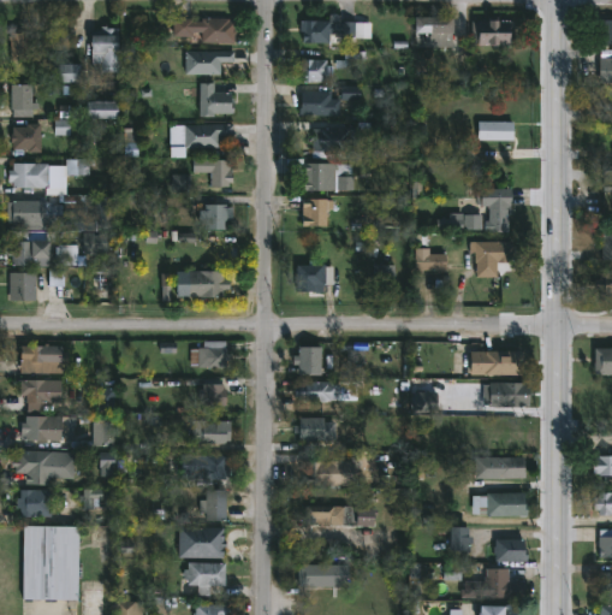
[(453,19),(453,49),(417,49),(417,35),(414,35),(414,19),(453,19)]
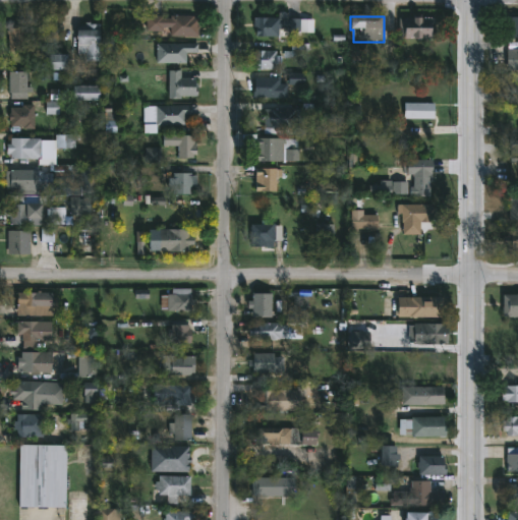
[(438,19),(437,42),(404,41),(405,16),(422,16),(422,19),(438,19)]
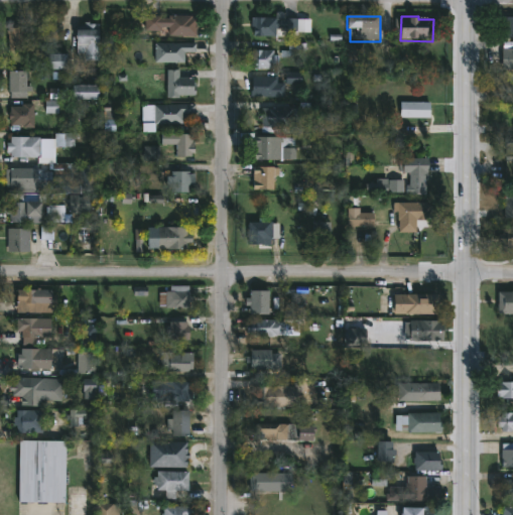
[(197,17),(197,37),(170,37),(170,29),(162,29),(162,31),(146,31),(146,17),(162,17),(162,19),(169,19),(169,17),(197,17)]
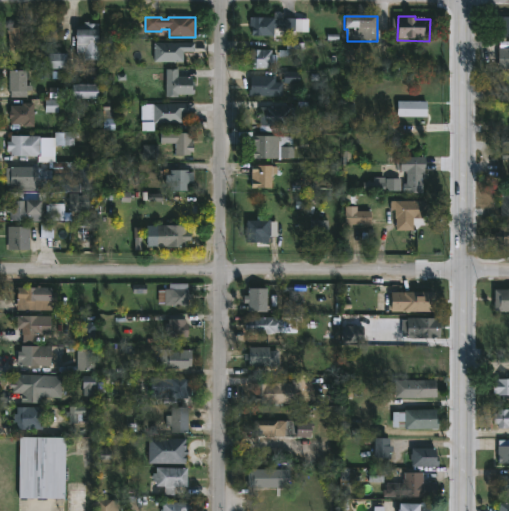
[(508,39),(500,39),(501,37),(497,37),(498,24),(501,24),(501,18),(508,18),(508,39)]
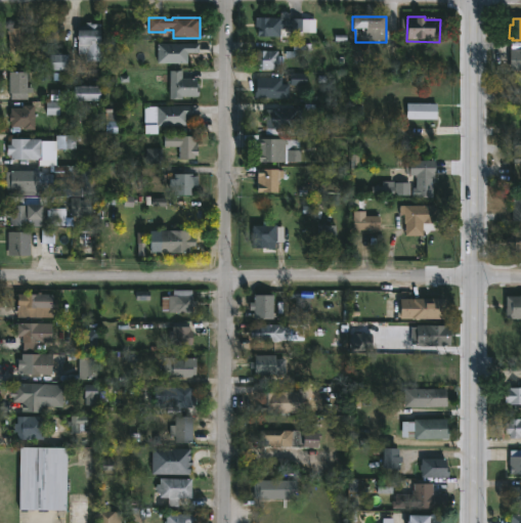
[(283,22),(291,22),(291,19),(317,20),(317,34),(292,35),(293,33),(290,33),(290,31),(284,31),(284,39),(260,38),(260,36),(257,36),(256,19),(283,19),(283,22)]
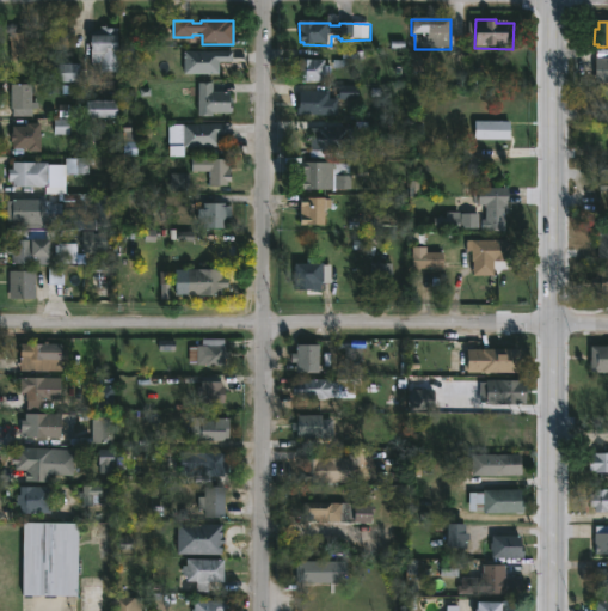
[(36,29),(36,35),(42,35),(42,62),(11,62),(11,35),(25,35),(25,29),(36,29)]
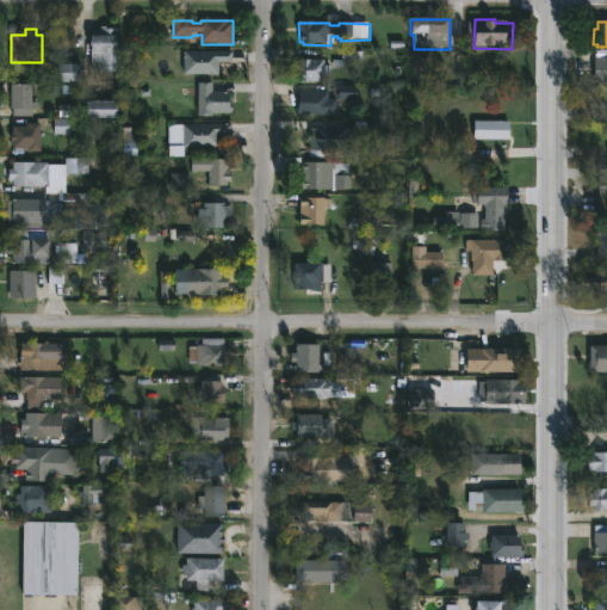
[(105,29),(105,31),(121,30),(121,74),(101,74),(101,65),(91,65),(91,54),(88,55),(88,34),(101,34),(100,29),(105,29)]
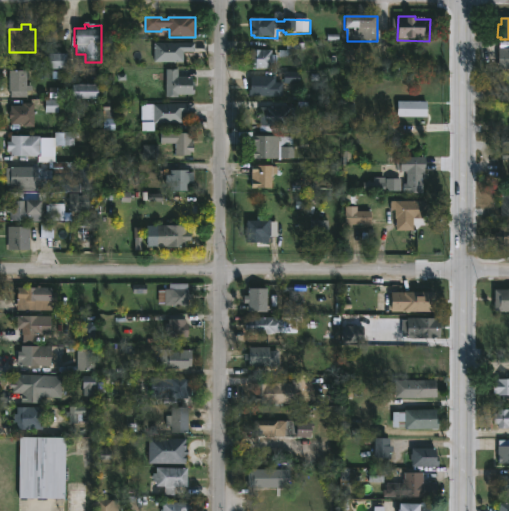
[(175,64),(155,64),(155,44),(196,44),(196,53),(185,53),(185,62),(175,62),(175,64)]
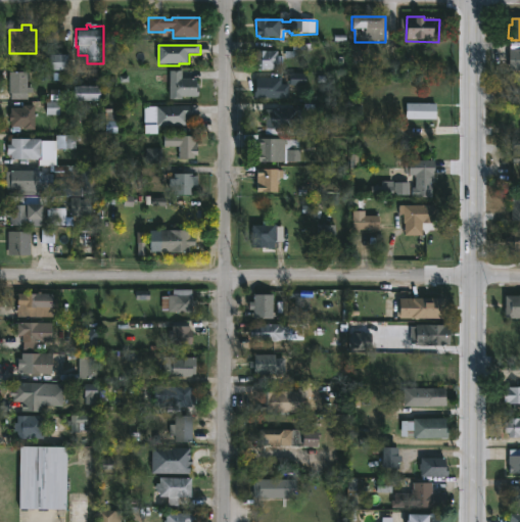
[(519,72),(510,72),(511,50),(519,50),(519,72)]
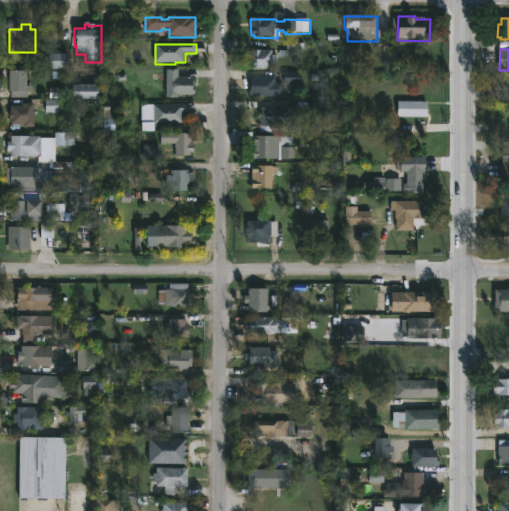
[(274,50),(274,56),(279,56),(280,63),(274,63),(274,68),(251,69),(251,51),(274,50)]
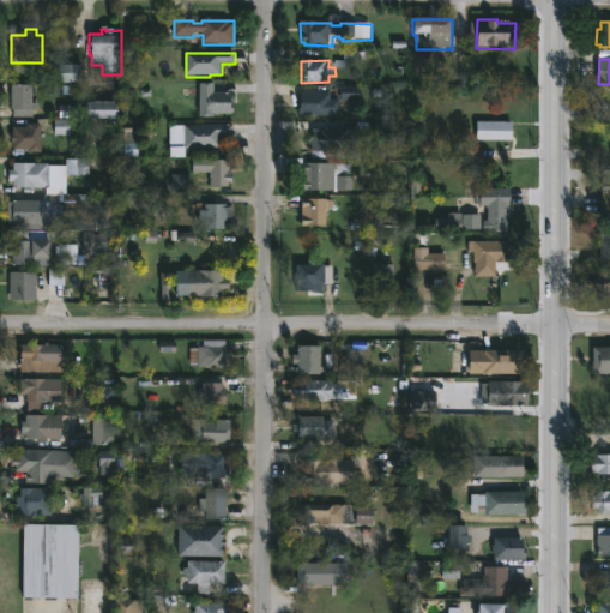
[(82,84),(52,85),(50,66),(80,66),(82,84)]
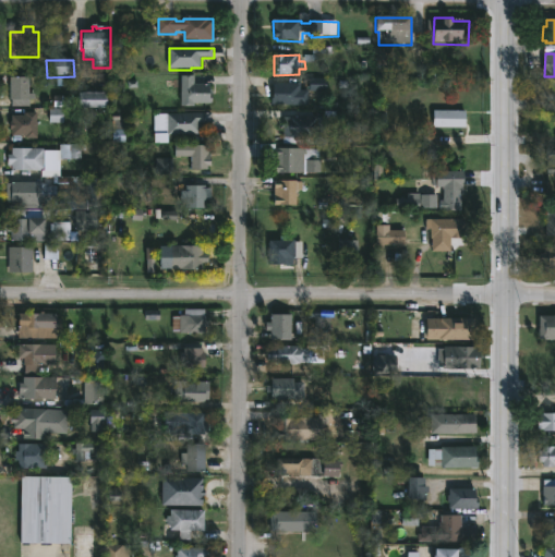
[(213,88),(213,103),(198,101),(198,105),(181,105),(182,74),(195,75),(195,83),(210,84),(210,88),(213,88)]
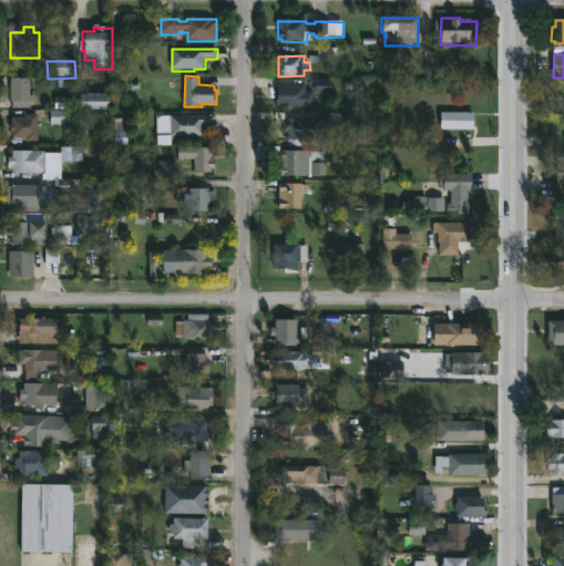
[(30,78),(31,107),(13,107),(13,101),(11,101),(11,78),(30,78)]
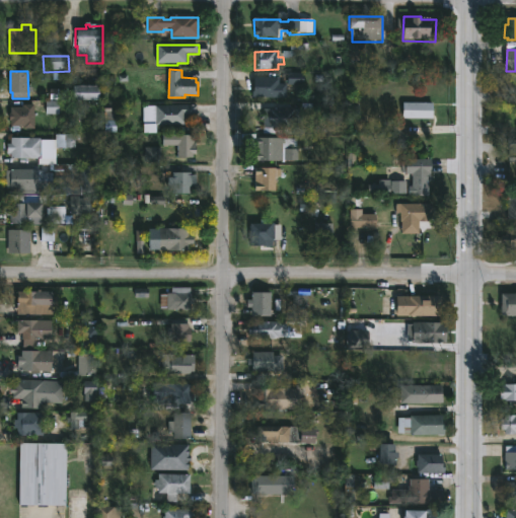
[(289,83),(288,98),(253,96),(254,77),(281,77),(281,83),(289,83)]
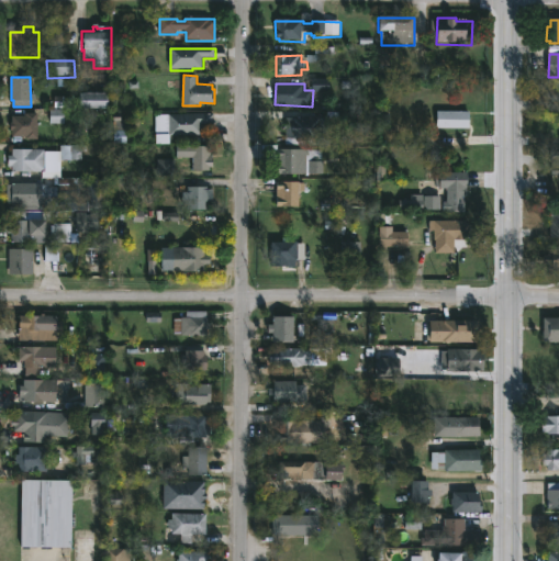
[(107,89),(107,108),(77,107),(78,88),(107,89)]
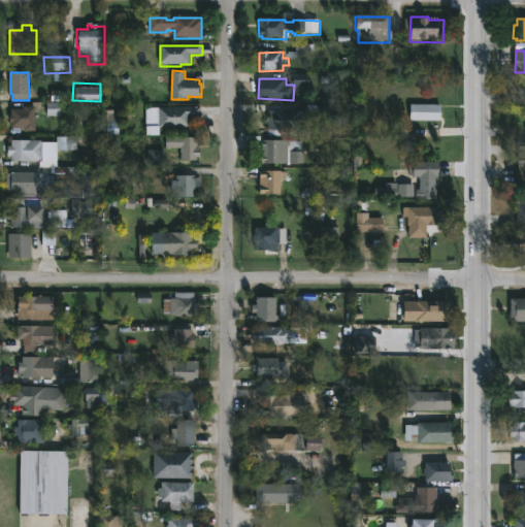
[(416,120),(407,120),(407,95),(436,95),(436,110),(432,110),(432,119),(416,119),(416,120)]
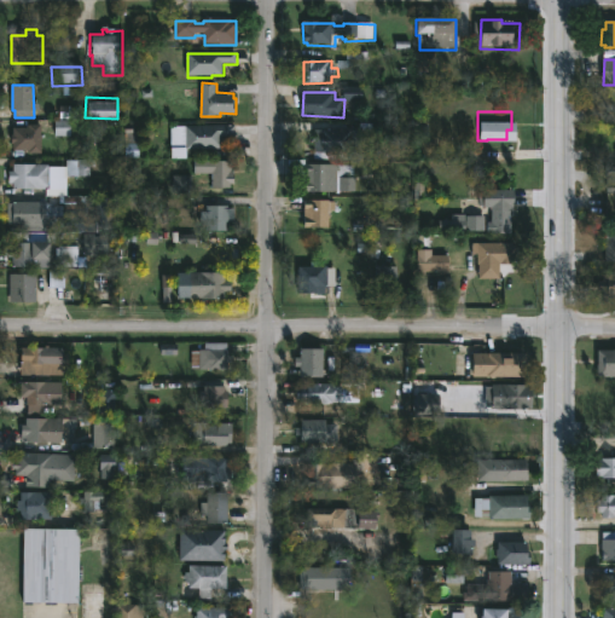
[(42,123),(42,126),(44,126),(44,154),(30,154),(30,150),(13,150),(13,144),(12,144),(13,127),(29,127),(30,123),(42,123)]
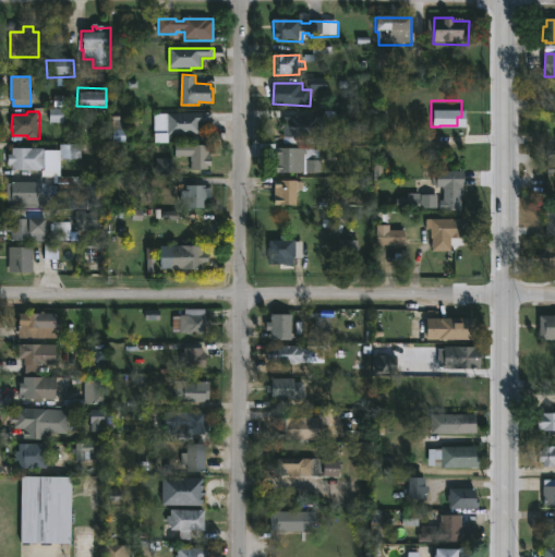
[(200,134),(168,134),(168,112),(213,112),(213,122),(200,122),(200,134)]
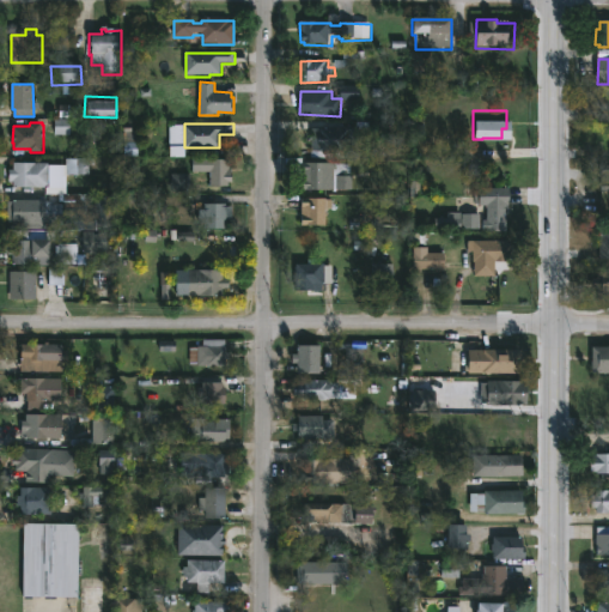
[(351,128),(351,152),(320,152),(320,127),(351,128)]
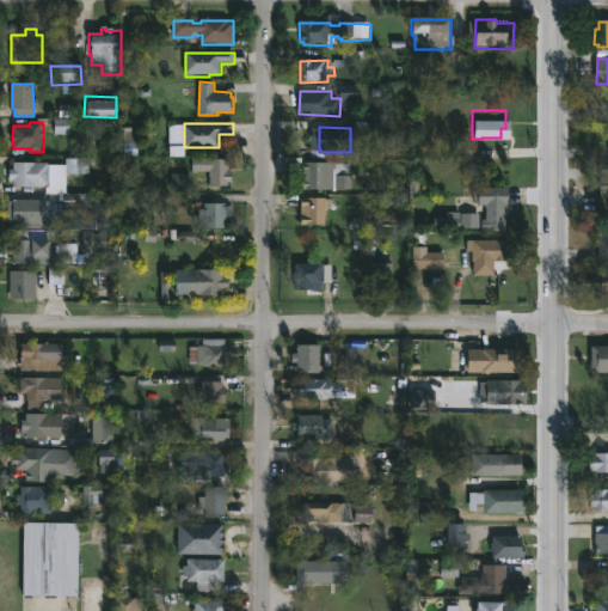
[(233,158),(232,181),(229,181),(229,185),(210,185),(210,171),(192,171),(192,158),(233,158)]
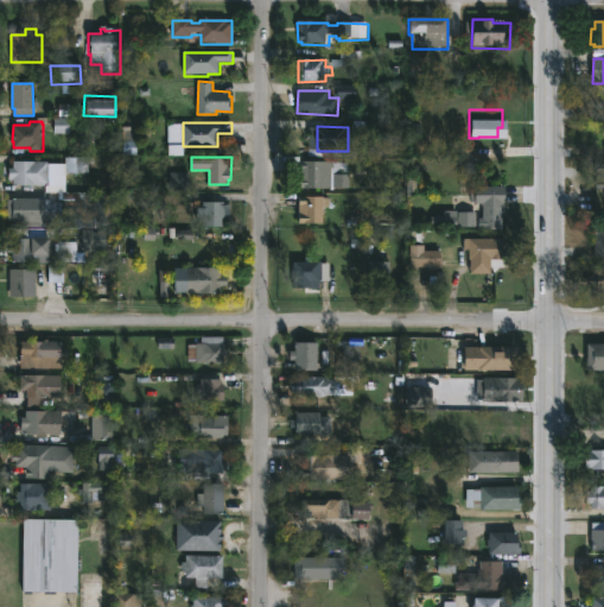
[(302,157),(302,162),(351,163),(351,188),(298,187),(299,171),(284,171),(284,157),(302,157)]
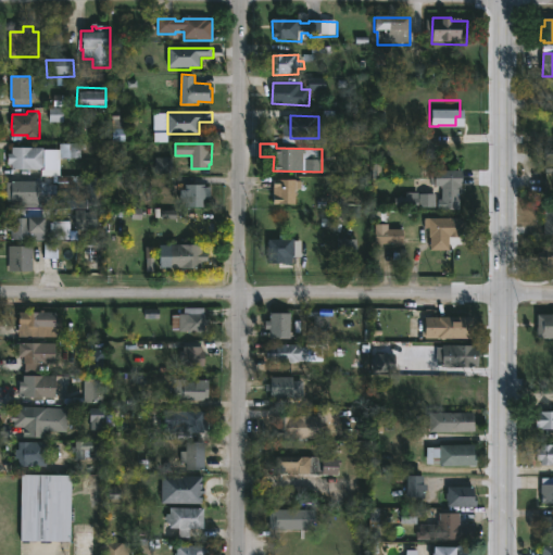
[(63,161),(83,161),(83,147),(63,147),(63,161)]
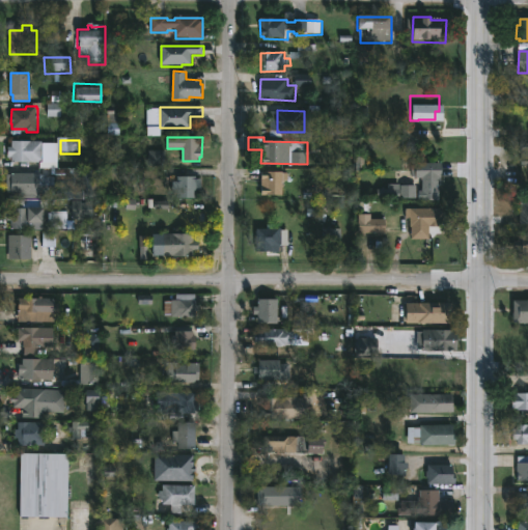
[(44,141),(43,162),(11,162),(11,158),(8,158),(8,146),(11,146),(11,141),(44,141)]
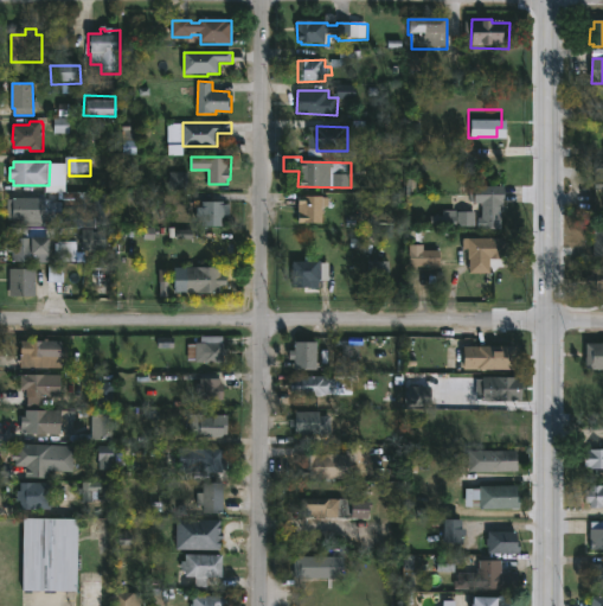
[(505,187),(504,229),(479,229),(480,217),(483,217),(483,204),(475,204),(475,186),(505,187)]
